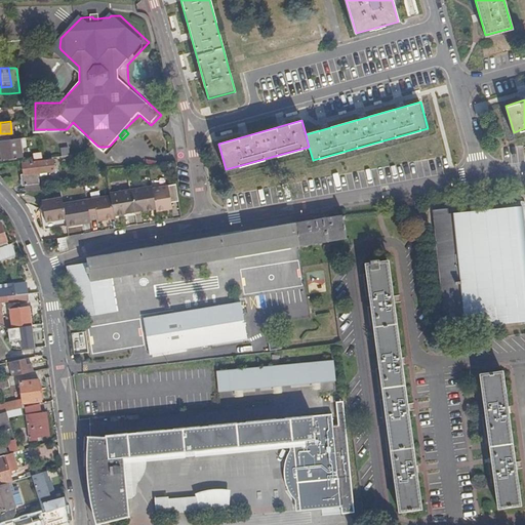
[(17,137),(0,139),(0,154),(1,160),(15,158),(14,149),(18,148),(17,137)]
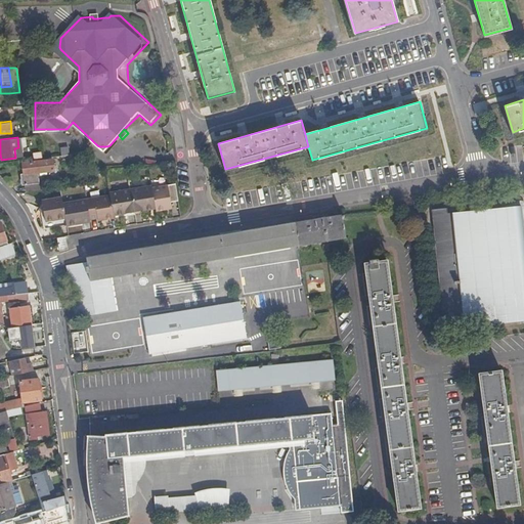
[(67,143),(56,144),(57,153),(68,151),(67,143)]
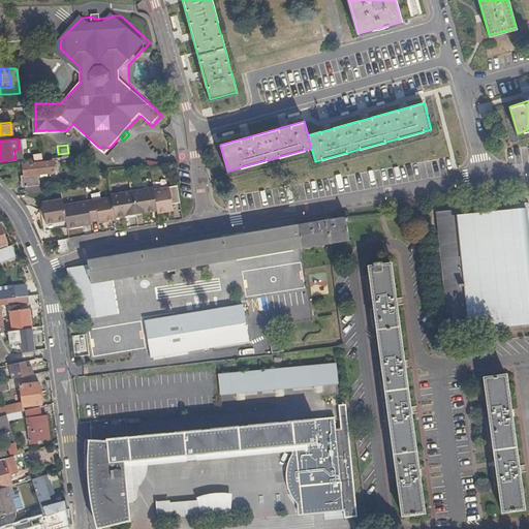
[(112,148),(111,147),(107,148),(100,148),(98,147),(97,149),(103,155),(112,148)]
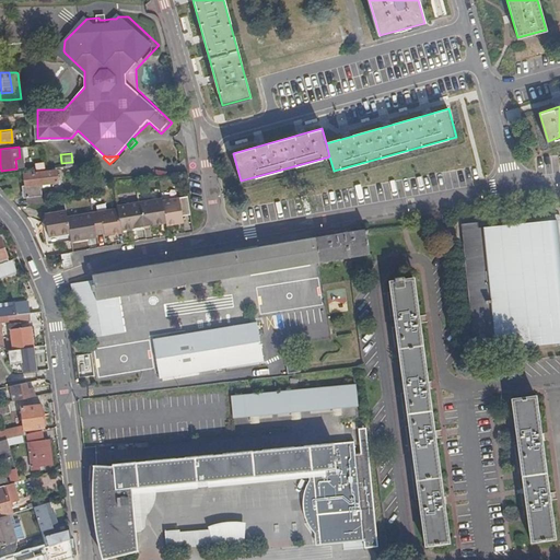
[(26,196),(27,205),(46,201),(45,193),(41,193),(39,184),(57,182),(56,170),(45,171),(23,173),(25,185),(20,185),(21,197),(26,196)]
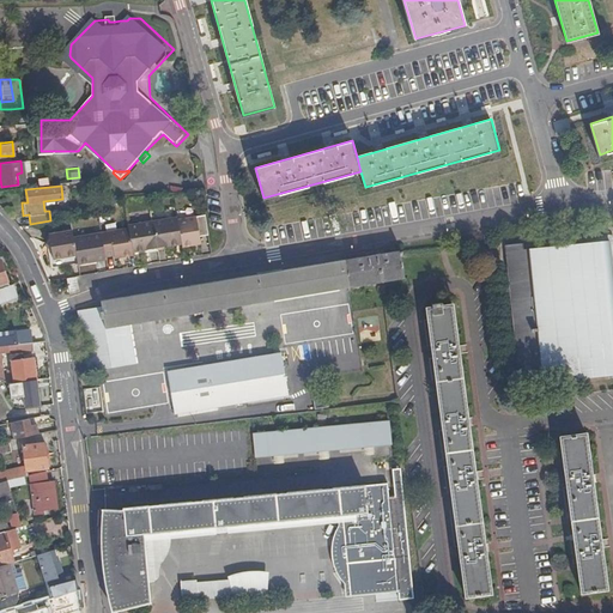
[(200,234),(210,232),(207,213),(178,218),(177,217),(128,225),(128,226),(74,236),(72,229),(49,234),(50,238),(46,243),(52,248),(54,262),(78,258),(79,266),(92,263),(91,261),(105,259),(115,256),(121,256),(122,259),(134,256),(133,254),(149,250),(158,249),(167,248),(182,244),(183,248),(202,244),(200,234)]
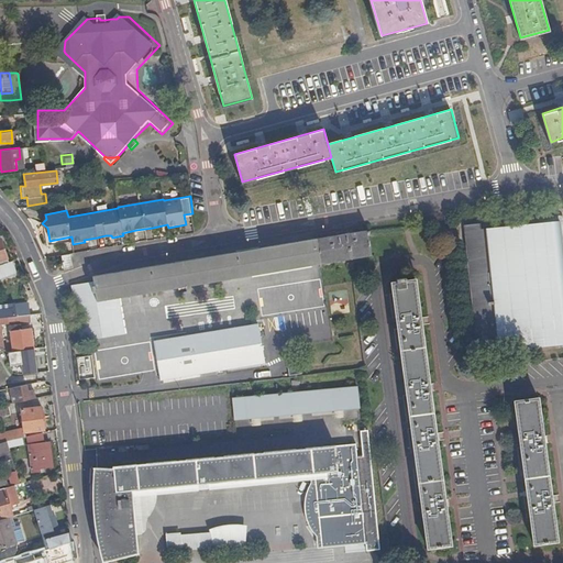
[(481,227),(481,222),(464,223),(476,345),(492,344),(490,339),(497,339),(497,348),(562,340),(562,253),(560,218),(481,227)]
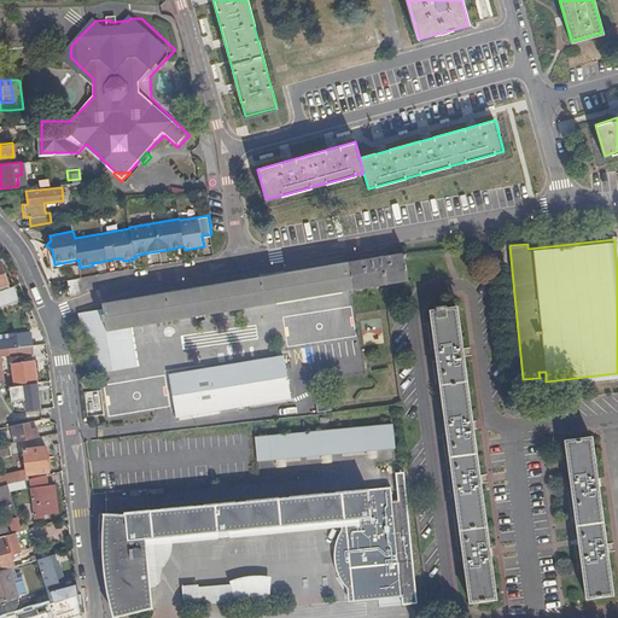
[(403,255),(383,258),(386,287),(409,284),(403,255)]
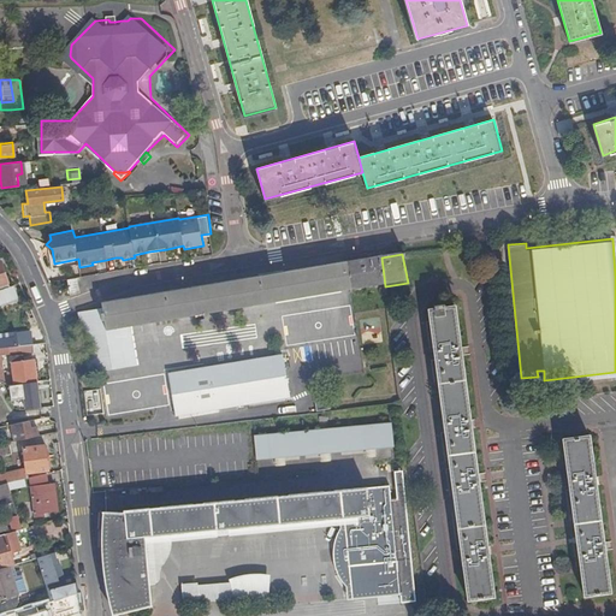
[(385,286),(381,258),(345,262),(101,302),(102,308),(76,313),(87,377),(135,368),(129,329),(385,286)]
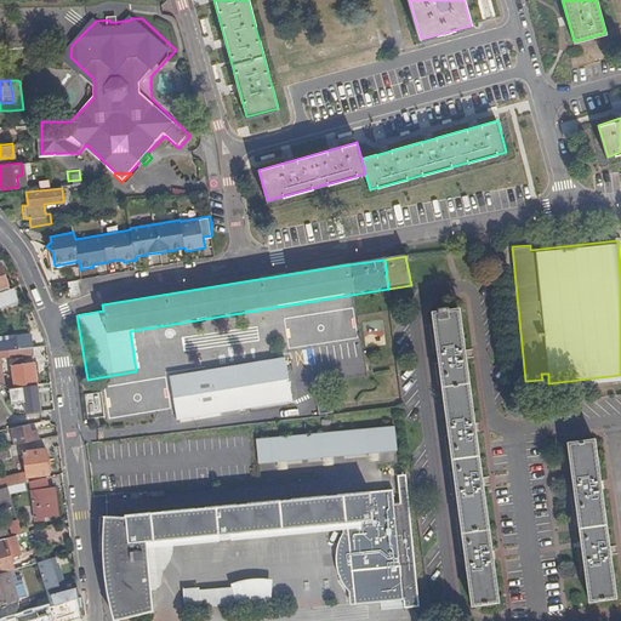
[(81,296),(79,280),(68,283),(72,297),(81,296)]
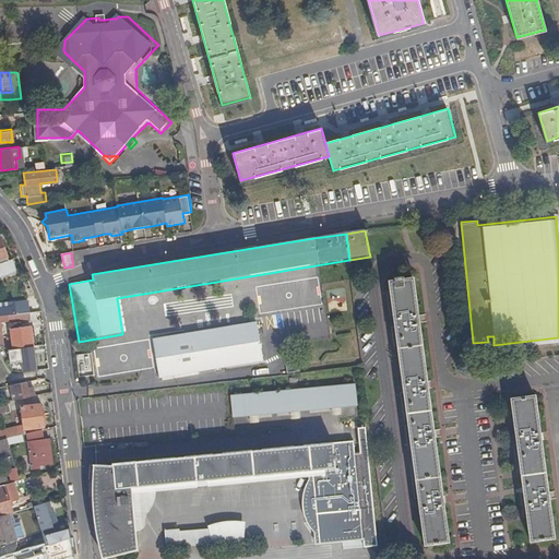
[(0,275),(15,271),(11,260),(9,260),(0,262),(0,275)]
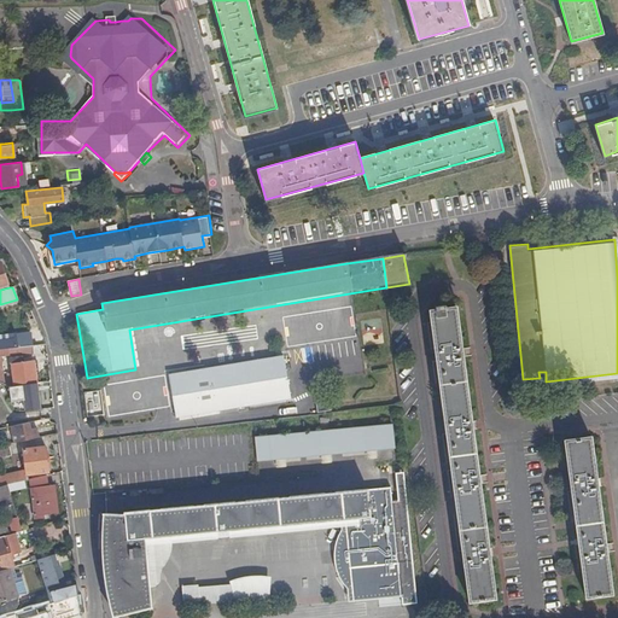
[(458,307),(431,309),(472,602),(499,599),(458,307)]
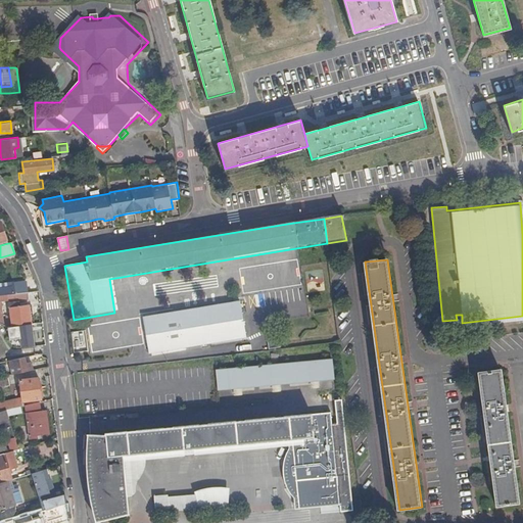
[(0,293),(26,290),(33,289),(31,282),(14,284),(13,279),(0,281),(0,293)]
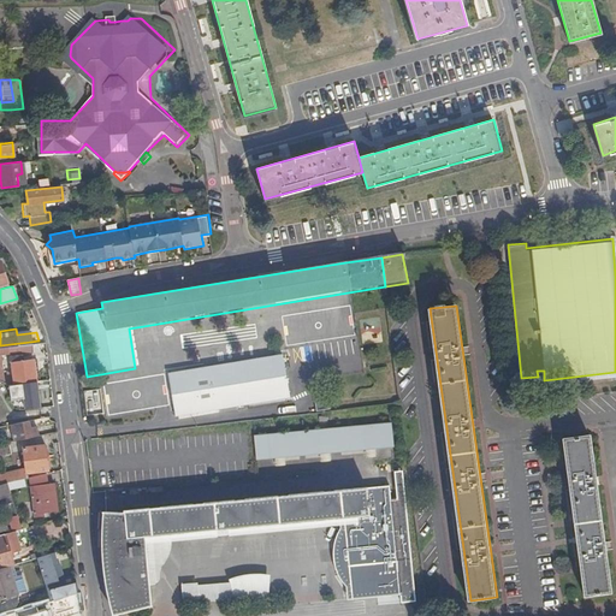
[(0,378),(10,384),(37,380),(35,359),(22,360),(22,355),(10,356),(10,362),(11,362),(13,375),(5,377),(1,356),(9,354),(33,350),(30,342),(0,345),(0,378)]
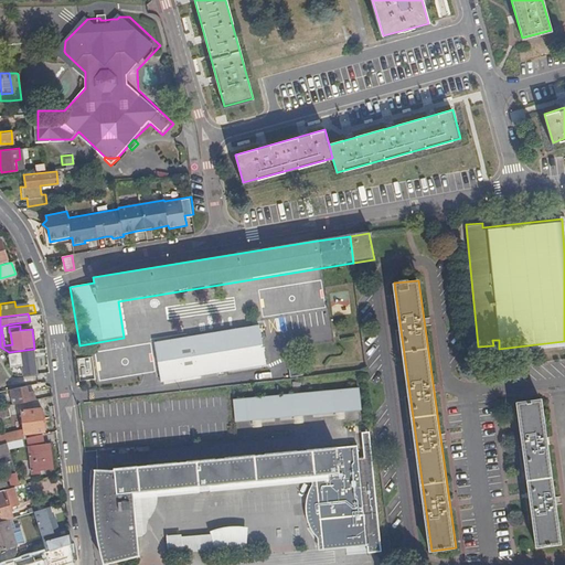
[(152,341),(152,343),(258,328),(257,323),(152,341)]
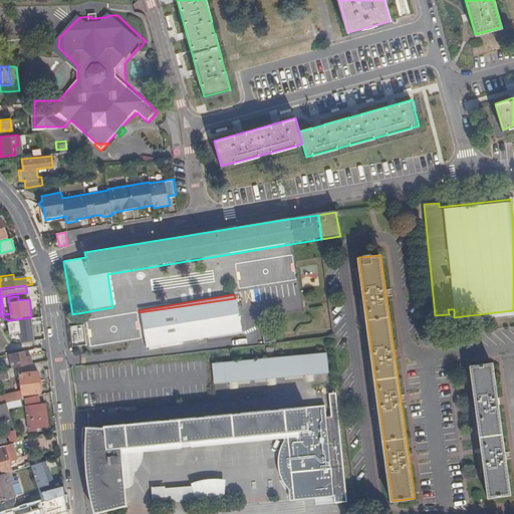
[(235,298),(139,312),(144,340),(145,345),(241,331),(235,298)]
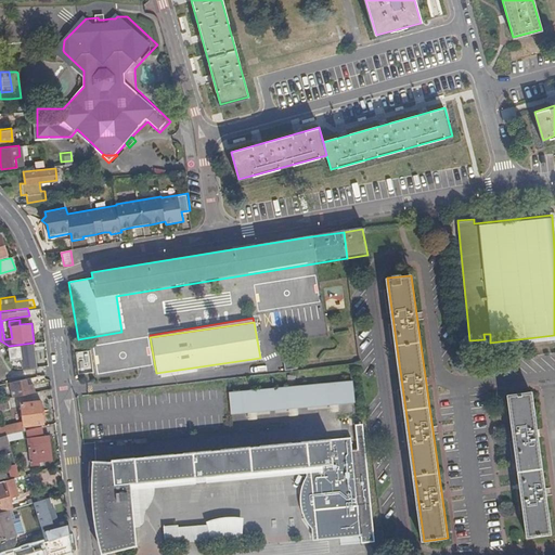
[(38,368),(34,343),(9,346),(10,356),(17,355),(21,371),(38,368)]
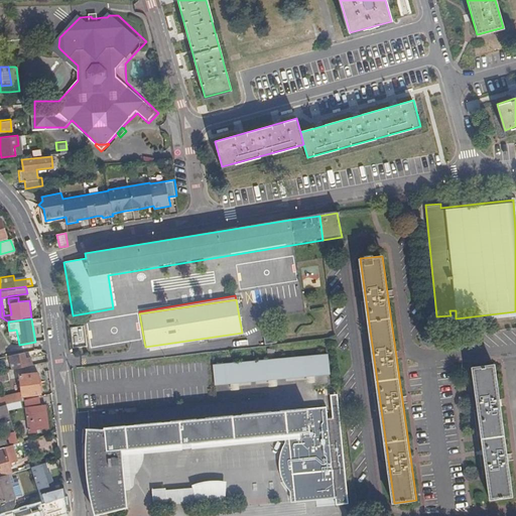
[(7,371),(30,366),(29,359),(25,360),(23,353),(3,357),(7,371)]
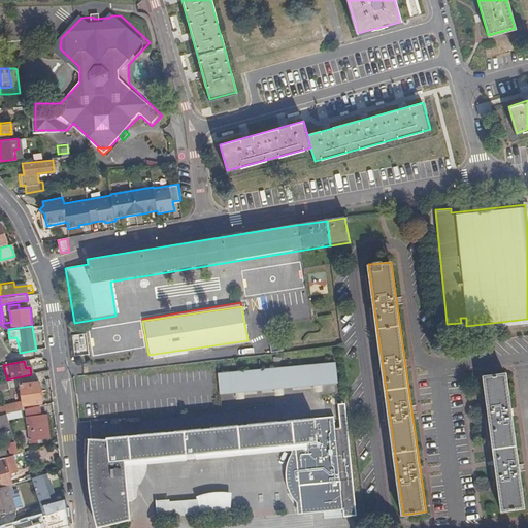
[(336,361),(220,372),(221,393),(237,391),(244,390),(275,388),(284,387),(315,384),(323,383),(338,382),(336,361)]
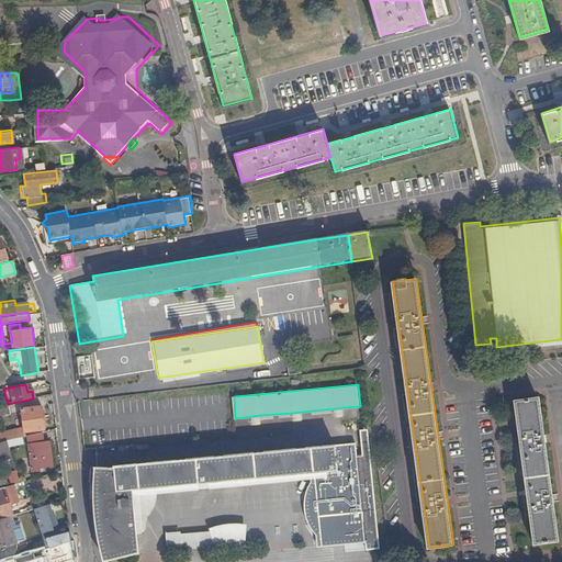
[(559,539),(539,396),(515,401),(536,542),(559,539)]
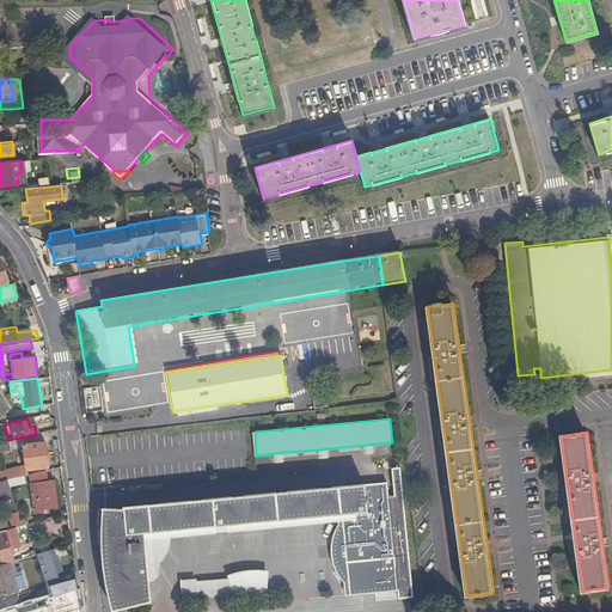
[(8,440),(0,441),(0,453),(11,452),(8,440)]
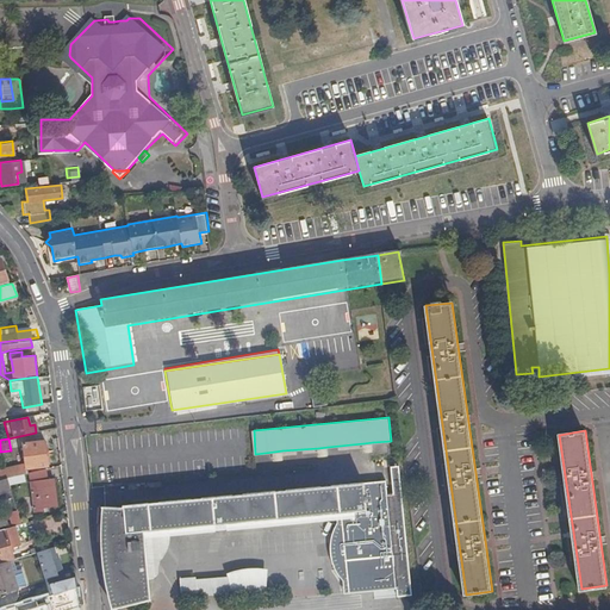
[(48,464),(44,440),(22,443),(25,464),(26,467),(48,464)]
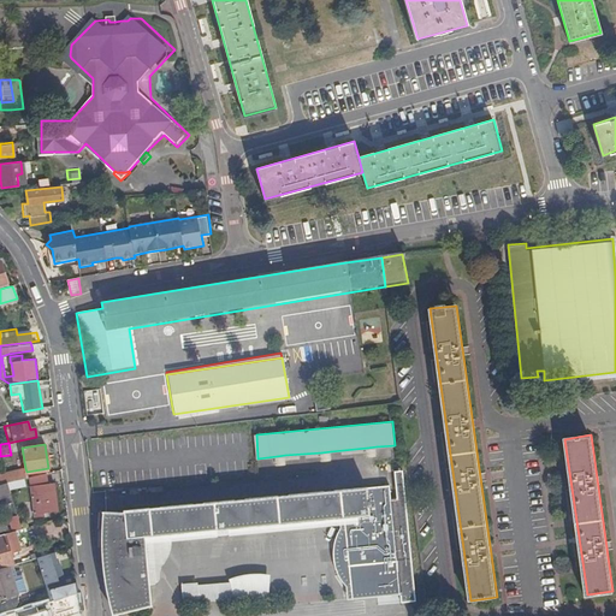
[(29,479),(27,472),(25,468),(0,474),(0,475),(4,485),(9,484),(29,479)]
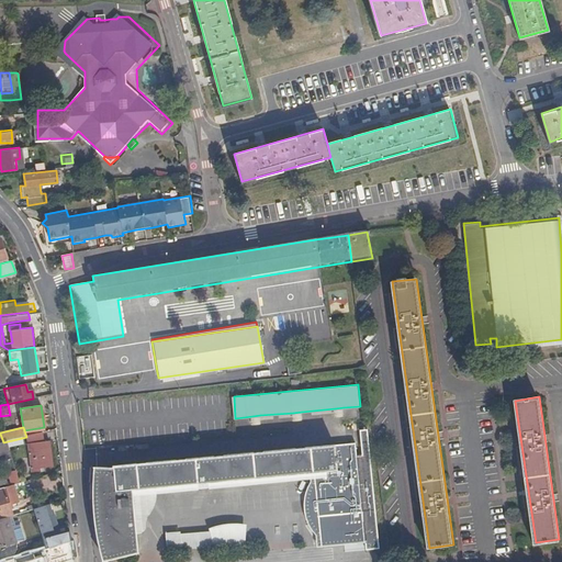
[(44,442),(43,433),(26,437),(32,469),(54,467),(51,441),(44,442)]
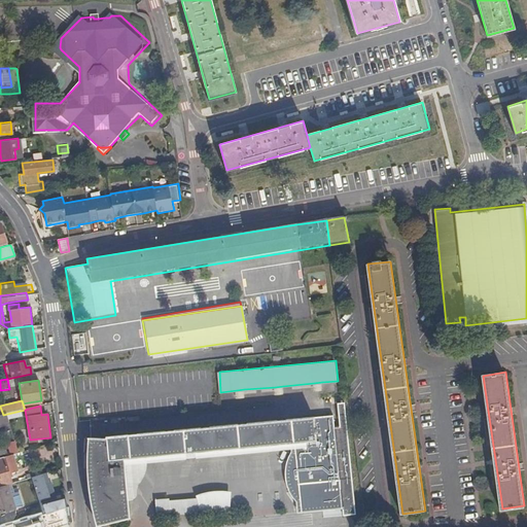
[(3,415),(0,415),(0,427),(10,424),(7,414),(3,415)]
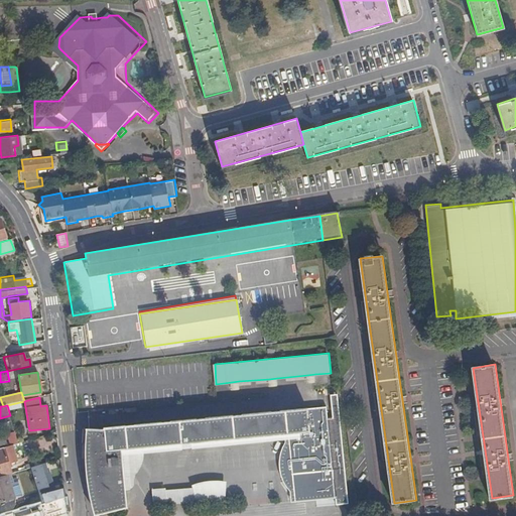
[(86,439),(84,458),(122,455),(122,448),(288,432),(289,441),(331,438),(328,405),(103,428),(103,430),(90,429),(87,429),(86,439)]
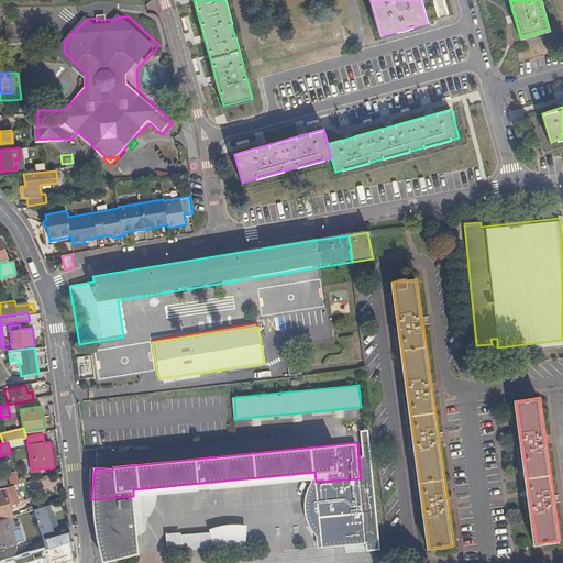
[(20,483),(17,471),(9,473),(11,485),(13,484),(20,483)]
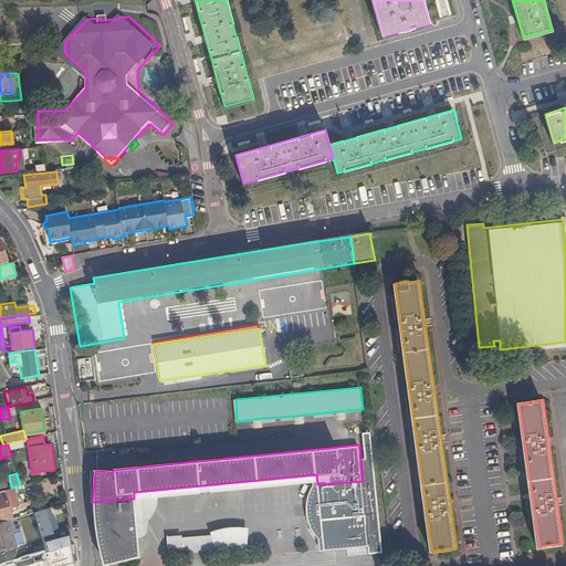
[(134,499),(317,484),(316,474),(134,492),(134,499)]
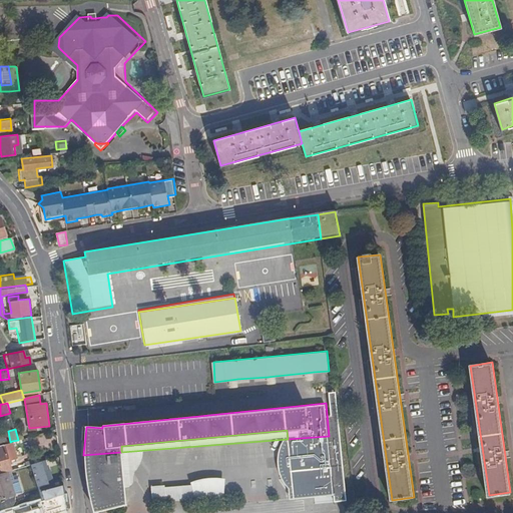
[(335,495),(329,436),(288,439),(288,442),(294,499),(335,495)]
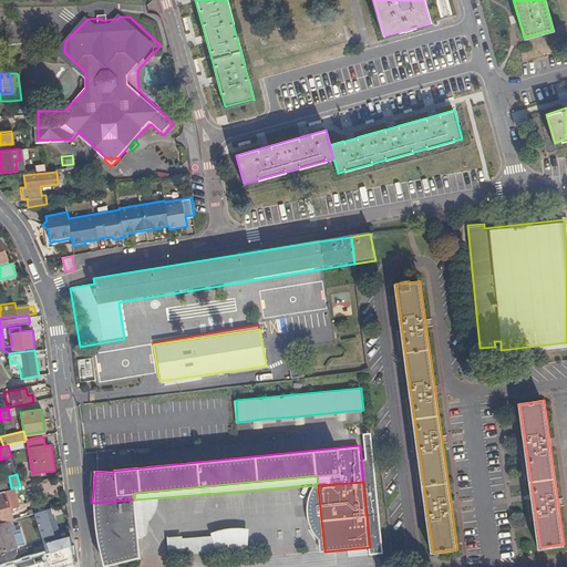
[(134,500),(135,505),(318,488),(318,485),(134,500)]
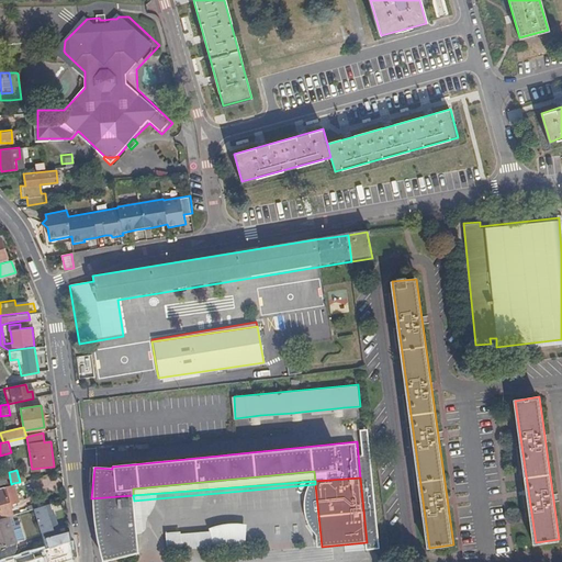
[(20,502),(13,483),(11,484),(3,486),(10,504),(20,502)]
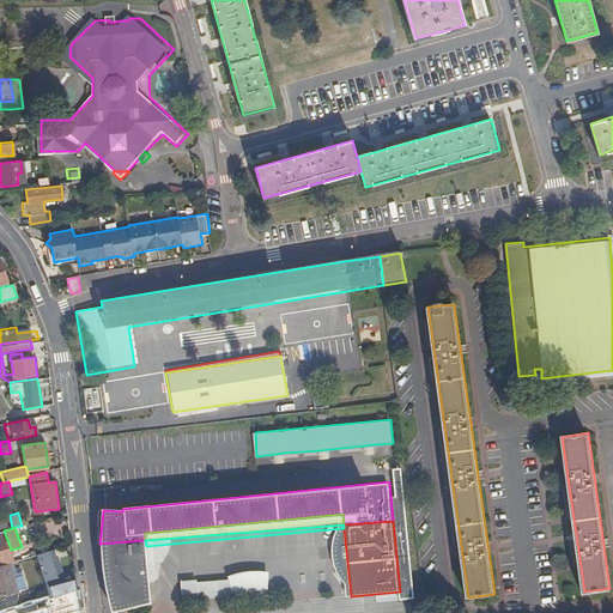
[(0,562),(1,566),(10,564),(14,563),(11,550),(4,530),(0,532),(0,562)]
